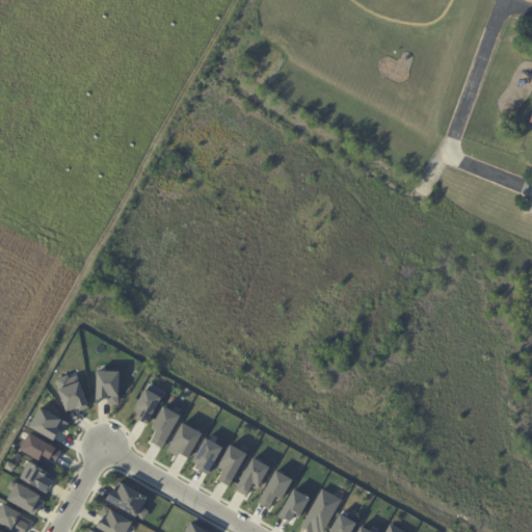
[(96,371),(118,371),(117,405),(106,405),(107,399),(96,399),(96,371)]
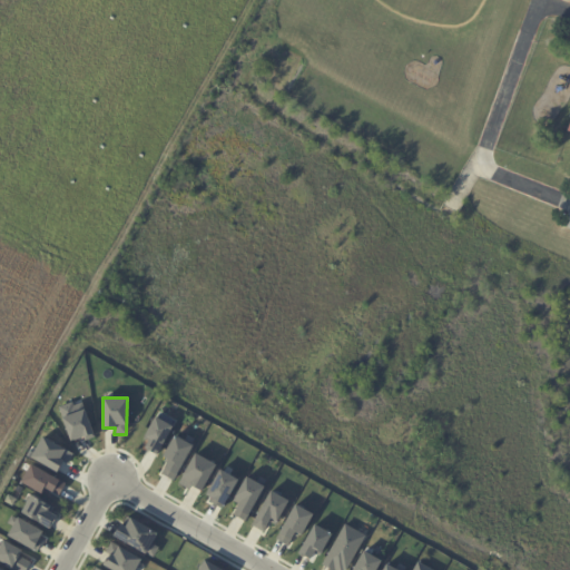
[(58,406),(71,401),(72,404),(81,402),(95,436),(85,441),(82,436),(70,441),(58,406)]
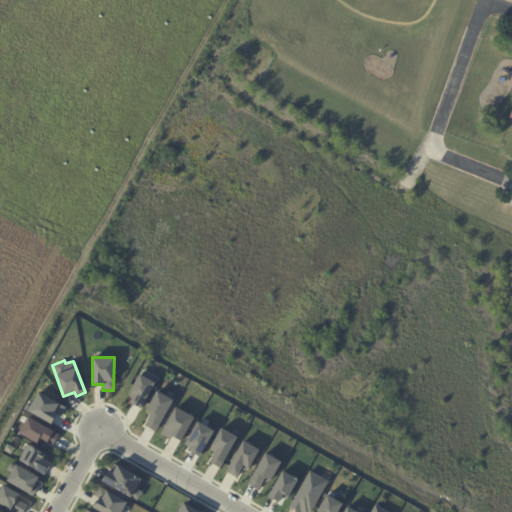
[(139,374),(154,382),(140,408),(129,402),(134,393),(130,391),(139,374)]
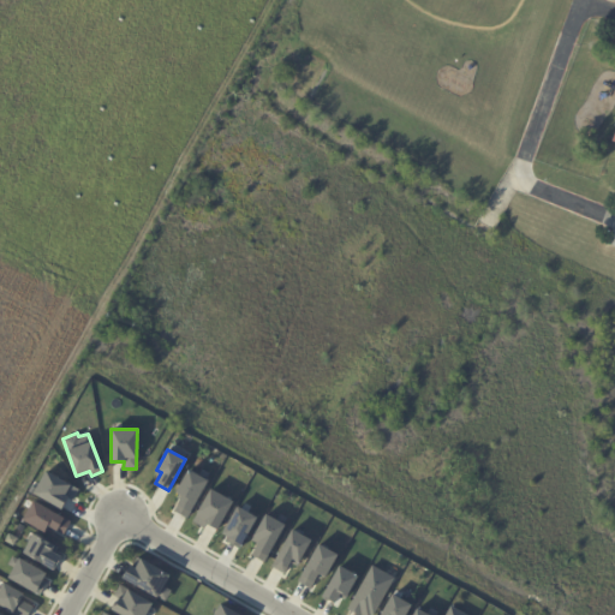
[(187,469),(207,478),(186,518),(173,512),(181,495),(174,491),(187,469)]
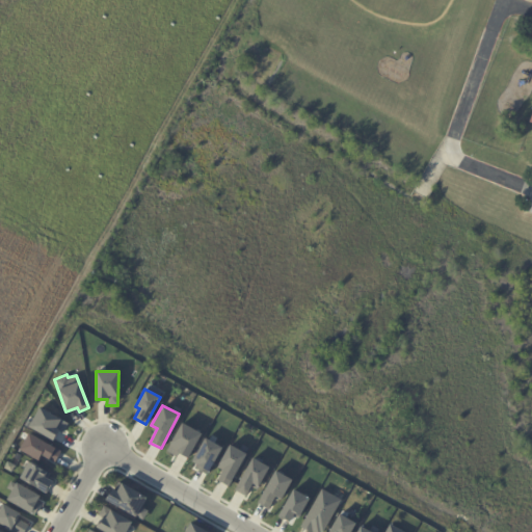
[(38,406),(69,423),(62,432),(58,430),(53,441),(28,427),(38,406)]
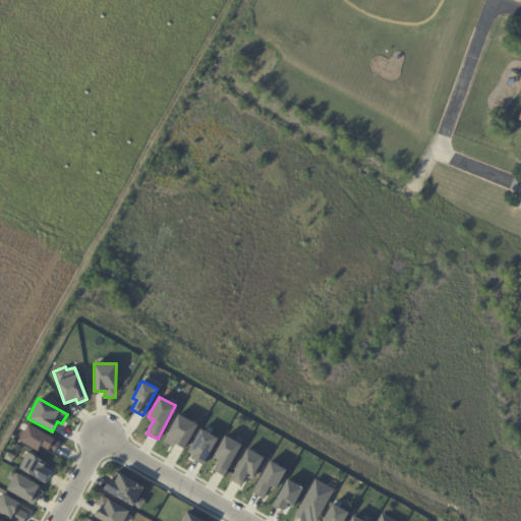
[(177,413),(196,423),(183,448),(173,443),(171,446),(163,442),(177,413)]
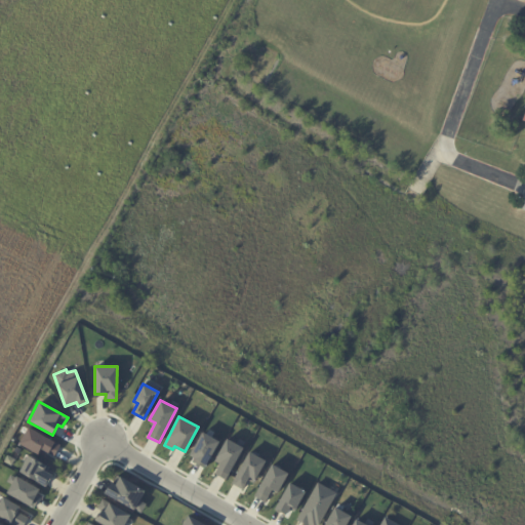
[(27,427),(59,444),(53,456),(41,449),(38,454),(17,444),(27,427)]
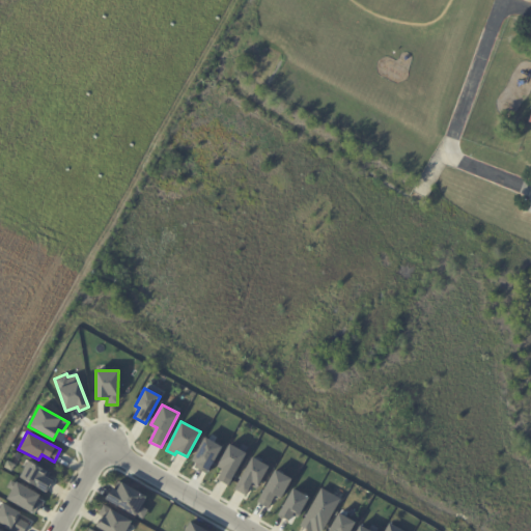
[(204,437),(221,446),(205,474),(194,467),(196,463),(191,459),(204,437)]
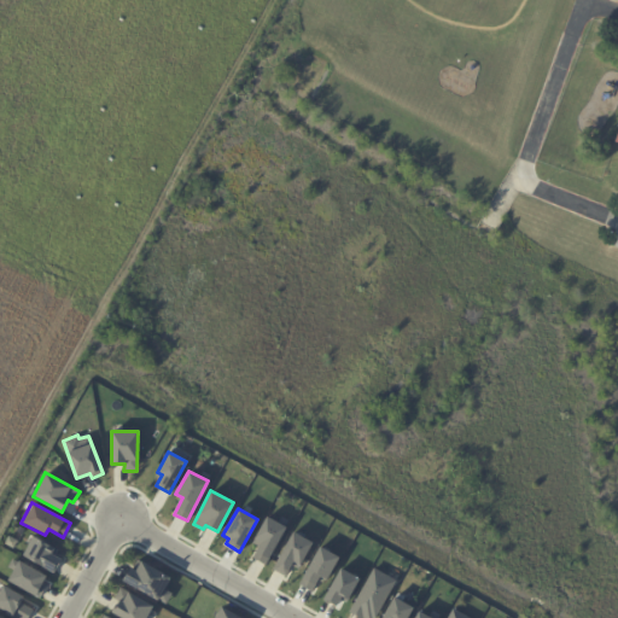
[(267,516),(285,526),(264,565),(252,558),(261,542),(254,538),(267,516)]
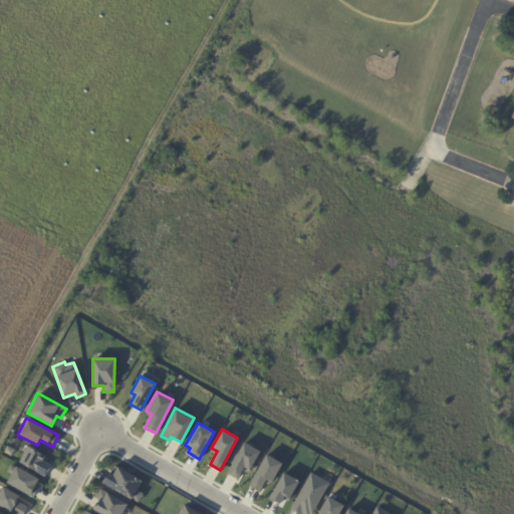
[(243,442),(259,451),(247,473),(242,470),(237,479),(226,473),(243,442)]
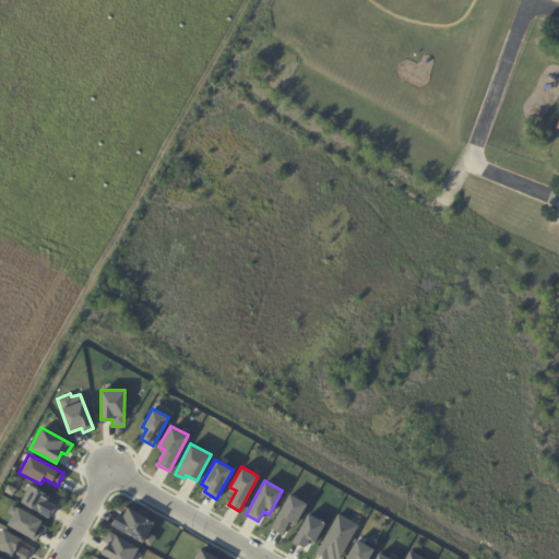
[(28,485),(50,496),(48,501),(55,506),(48,519),(19,503),(28,485)]
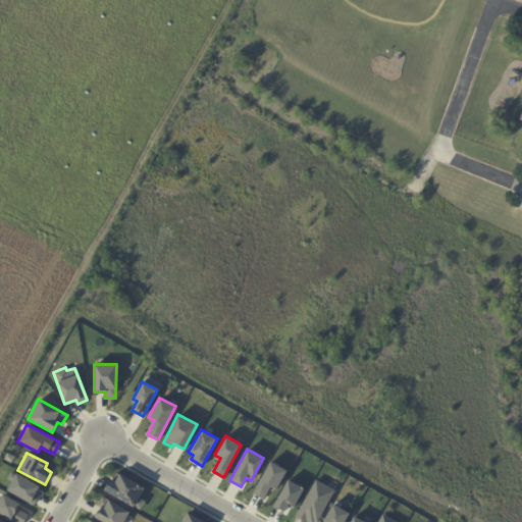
[(269,461),(285,470),(275,489),(270,486),(263,499),(252,492),(269,461)]
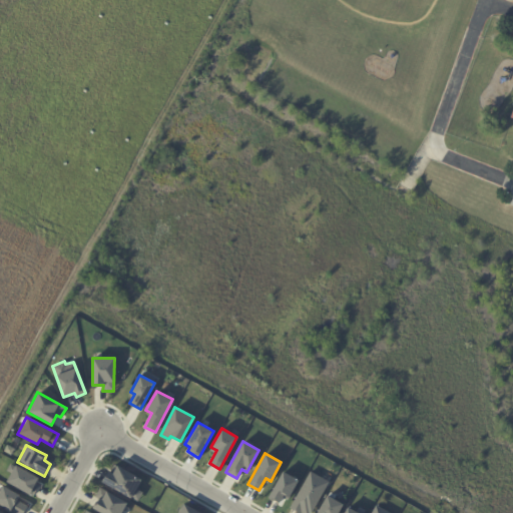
[(11,463),(38,478),(36,483),(38,484),(32,497),(5,481),(9,473),(6,471),(11,463)]
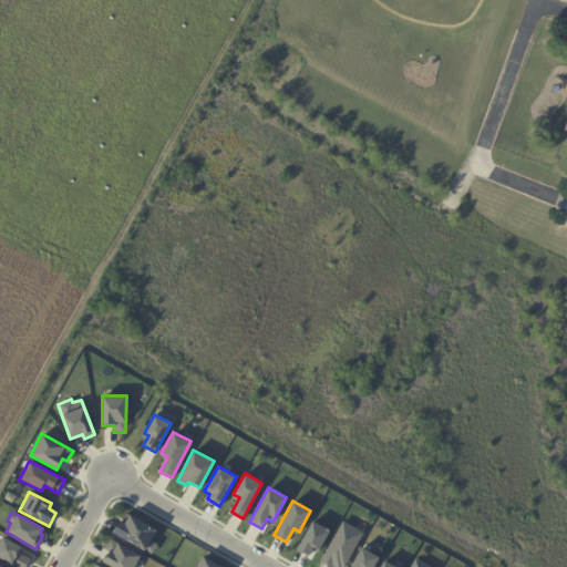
[(112,533),(116,525),(122,527),(130,515),(157,529),(151,540),(156,544),(151,555),(112,533)]
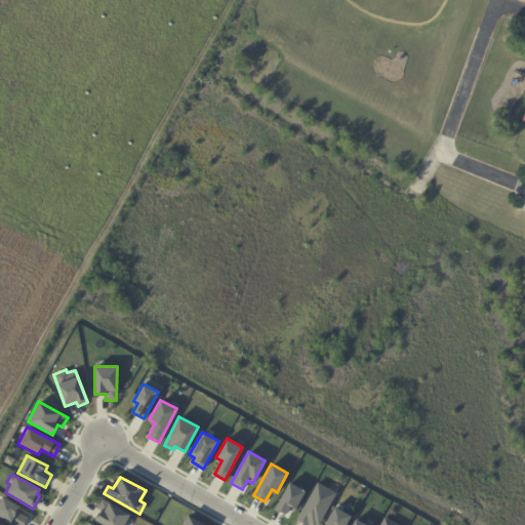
[(289,482),(305,490),(293,512),(288,509),(285,515),(274,509),(289,482)]
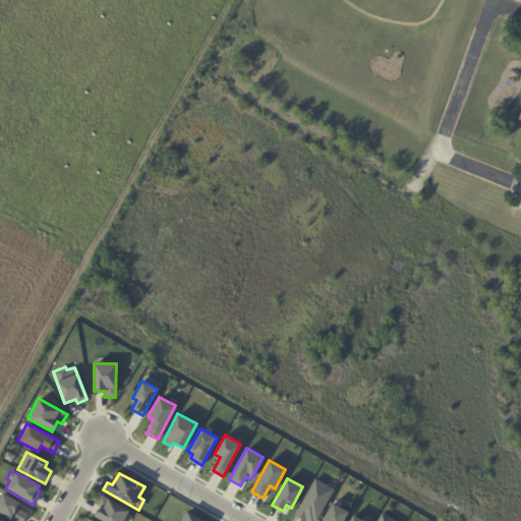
[(314,478),(333,488),(315,520),(312,519),(310,520),(304,520),(294,515),(314,478)]
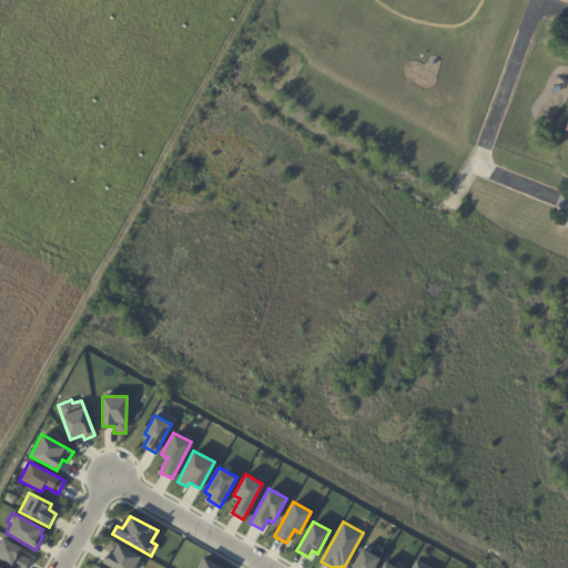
[(0,541),(2,538),(21,548),(19,554),(30,559),(26,567),(16,567),(0,559),(0,541)]
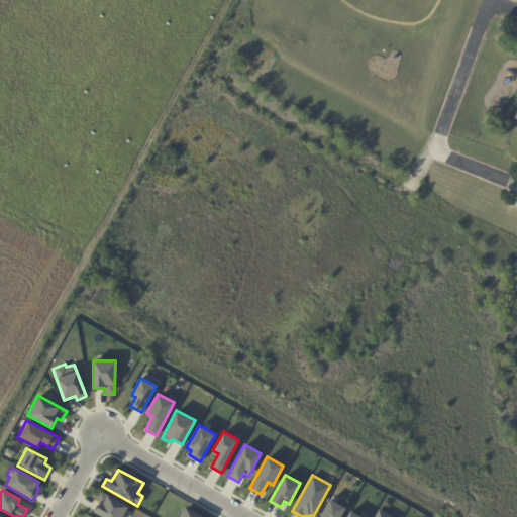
[(106,495),(127,506),(120,516),(101,516),(95,513),(106,495)]
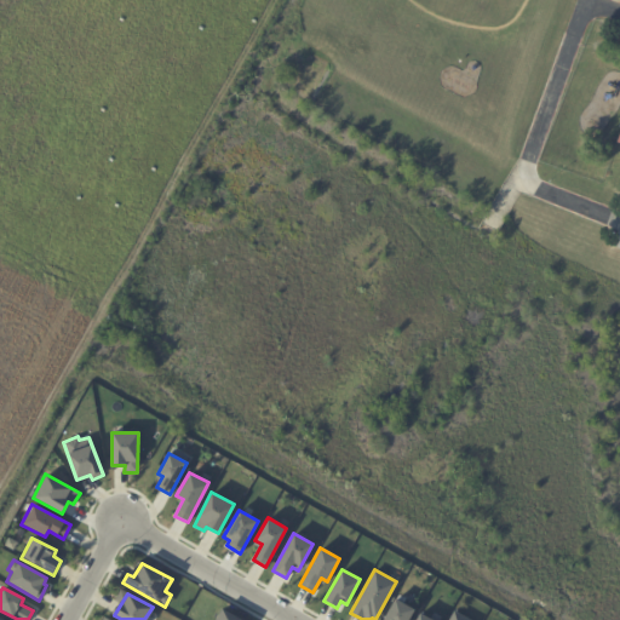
[(382,619),(395,598),(414,609),(407,619),(382,619)]
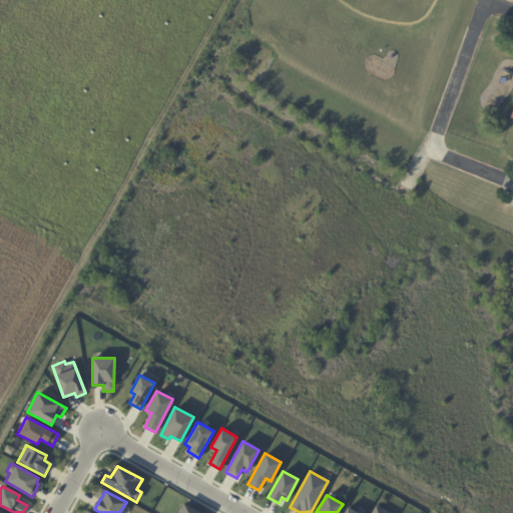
[(177,512),(183,503),(200,512),(177,512)]
